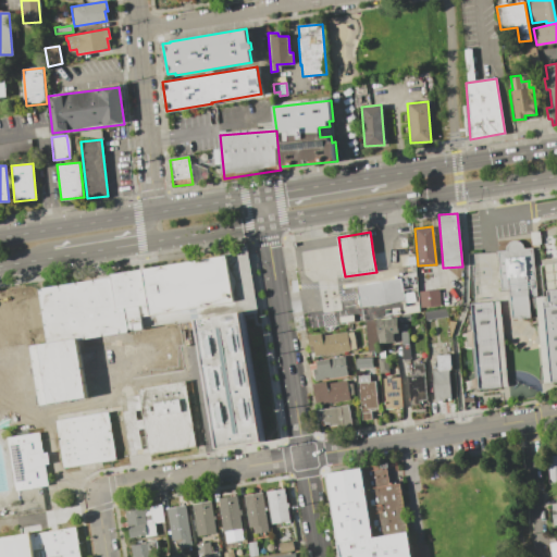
[(495,250),(499,291),(508,289),(510,319),(529,317),(528,296),(535,296),(531,247),(522,248),(521,244),(518,240),(512,239),(508,242),(505,246),(504,249),(495,250)]
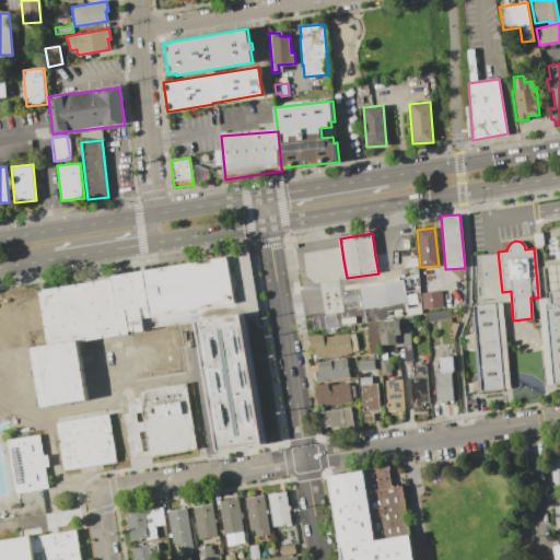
[(30,347),(47,345),(38,292),(42,291),(42,289),(111,278),(111,276),(228,256),(226,248),(246,245),(258,314),(245,316),(265,443),(216,451),(216,445),(195,323),(175,325),(175,324),(144,328),(144,330),(133,333),(133,331),(77,341),(86,399),(39,407),(30,347)]
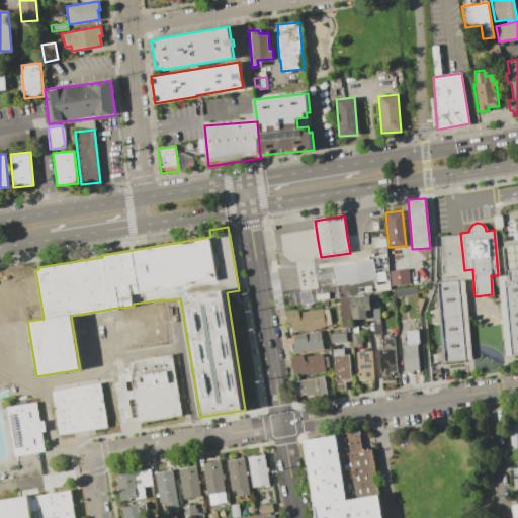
[(332,265),(335,287),(376,281),(373,259),(332,265)]
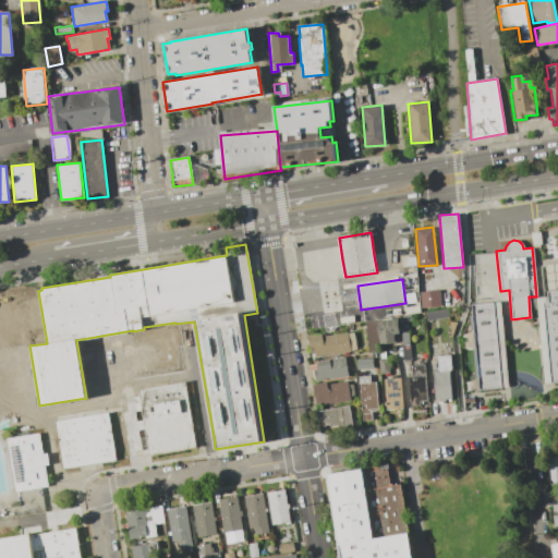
[(536,298),(547,296),(547,291),(557,289),(557,381),(544,384),(536,298)]
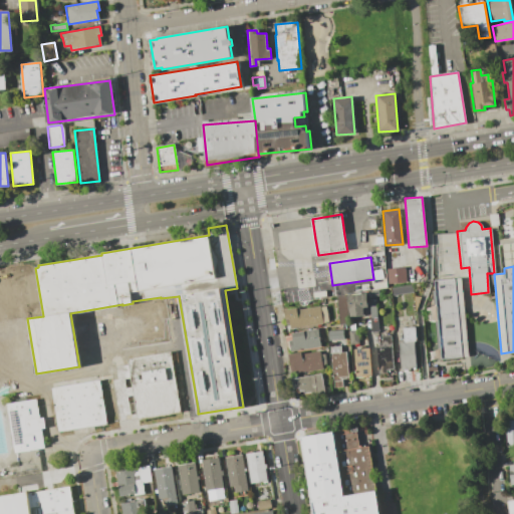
[(405,267),(406,282),(388,283),(387,269),(405,267)]
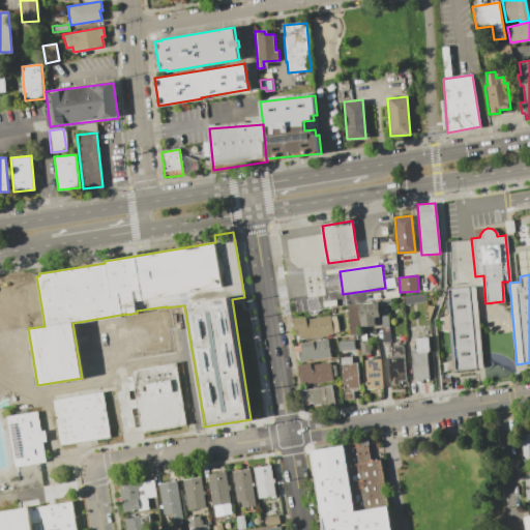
[(474,287),(481,367),(454,370),(453,361),(450,362),(448,331),(451,331),(447,289),(474,287)]
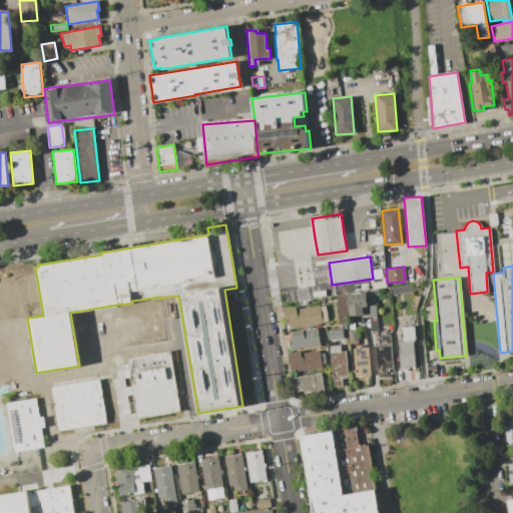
[(366,293),(367,306),(362,307),(363,315),(349,316),(347,295),(366,293)]
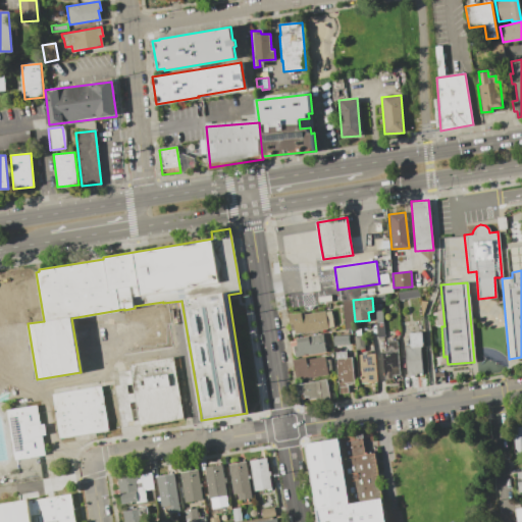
[(351,300),(354,328),(345,329),(342,301),(351,300)]
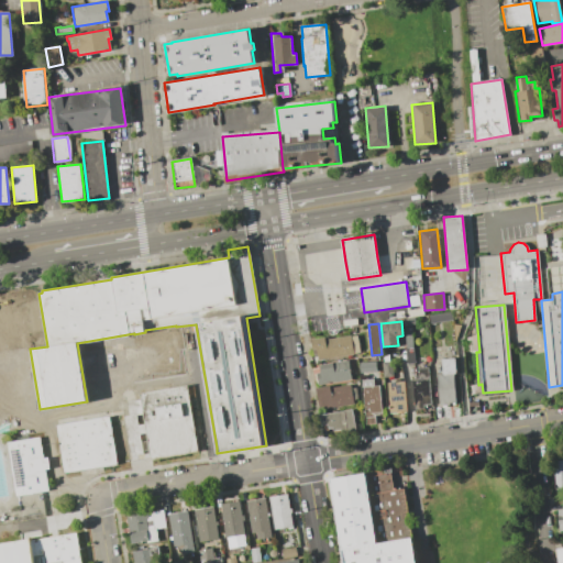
[(324,337),(324,339),(356,334),(357,341),(359,340),(360,345),(359,345),(360,352),(353,352),(353,354),(318,360),(317,353),(313,354),(310,339),(324,337)]
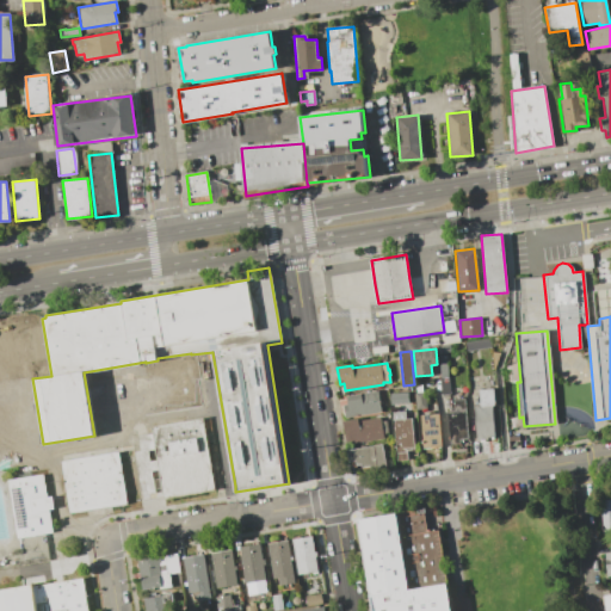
[(477,406),(477,403),(476,403),(476,396),(479,396),(479,389),(492,388),(494,405),(491,405),(493,436),(486,437),(486,439),(476,440),(474,407),(477,406)]
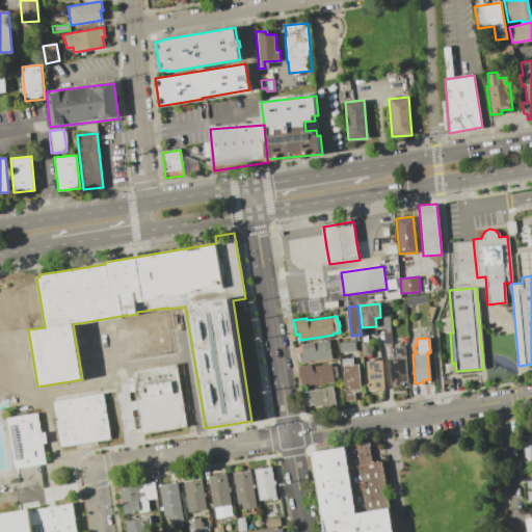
[(302,351),(301,344),(328,340),(331,358),(300,363),(298,351),(302,351)]
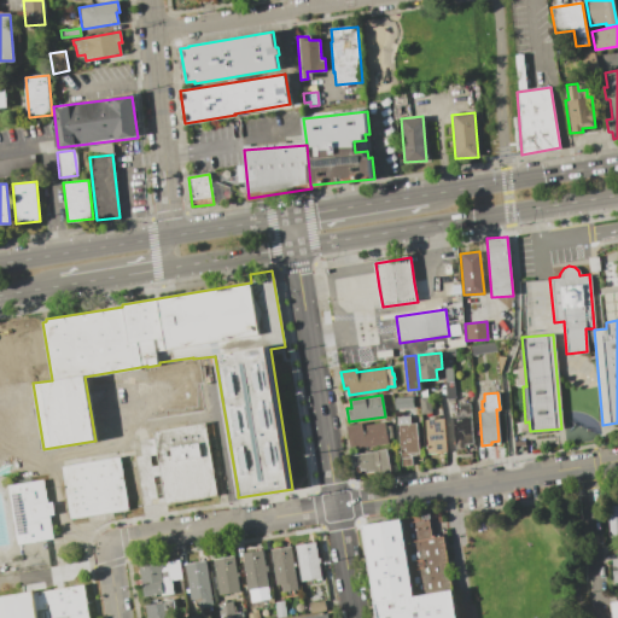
[(412,396),(413,407),(403,408),(403,410),(400,410),(400,408),(395,408),(394,398),(412,396)]
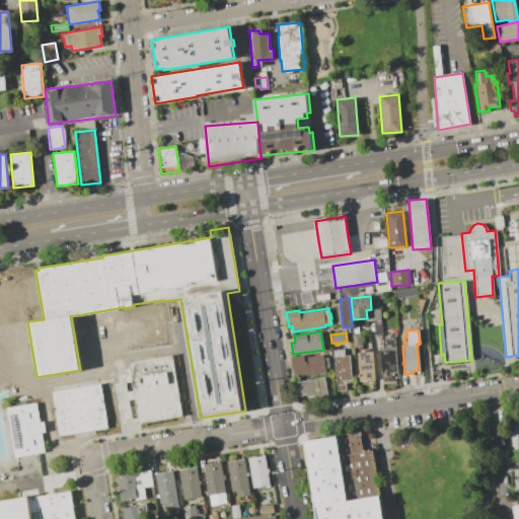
[(360,332),(361,347),(353,348),(351,334),(360,332)]
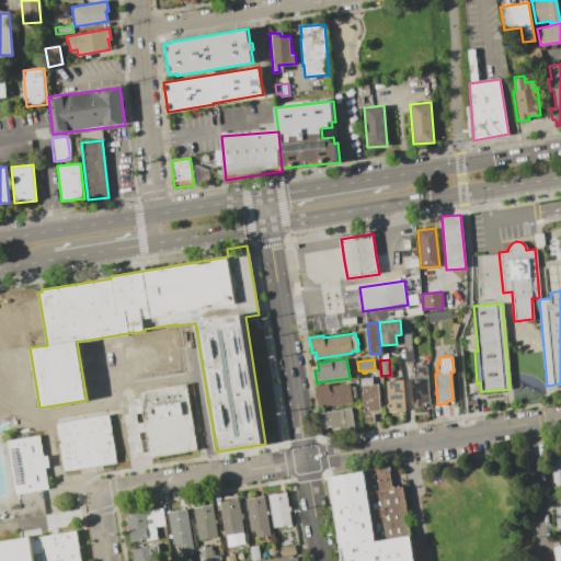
[(416,376),(415,365),(425,364),(428,402),(422,403),(422,407),(412,408),(409,377),(416,376)]
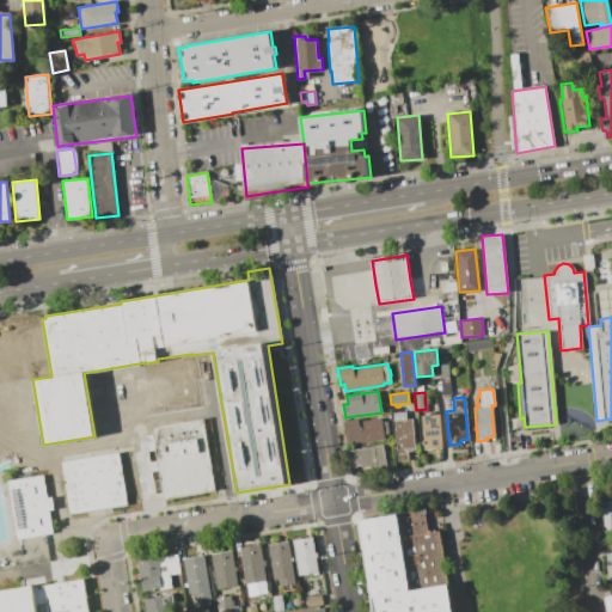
[(405,411),(405,420),(411,418),(414,448),(407,450),(408,460),(397,461),(392,412),(405,411)]
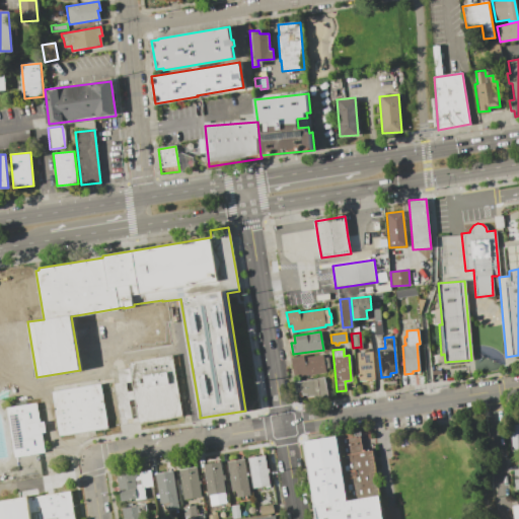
[(371,351),(374,379),(359,380),(359,376),(357,376),(357,374),(358,374),(356,353),(371,351)]
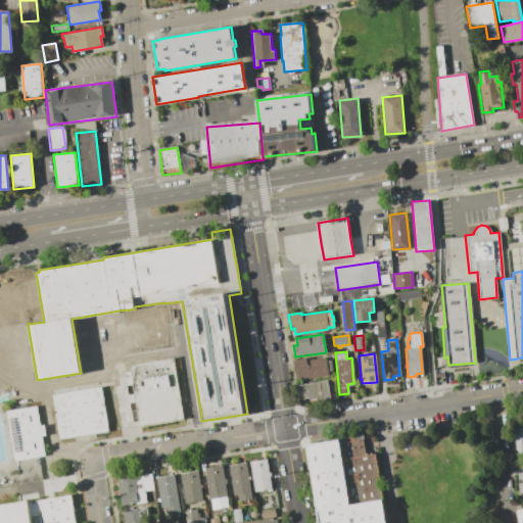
[(306,358),(306,360),(325,357),(325,360),(330,359),(332,369),(327,370),(328,375),(296,380),(293,360),(306,358)]
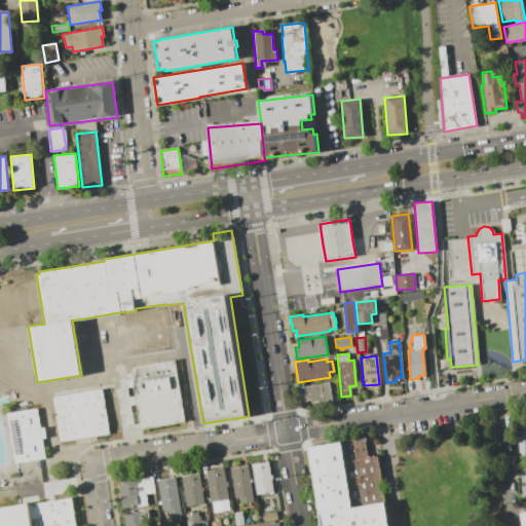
[(129,367),(174,360),(183,418),(184,422),(140,428),(140,427),(136,404),(135,396),(133,385),(130,373),(129,367)]
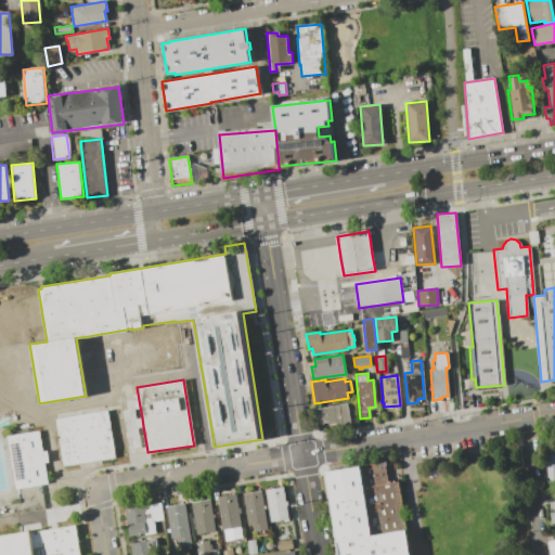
[(138,394),(140,407),(133,408),(136,418),(142,417),(143,426),(137,427),(140,448),(132,449),(131,437),(126,438),(121,410),(126,410),(124,396),(138,394)]
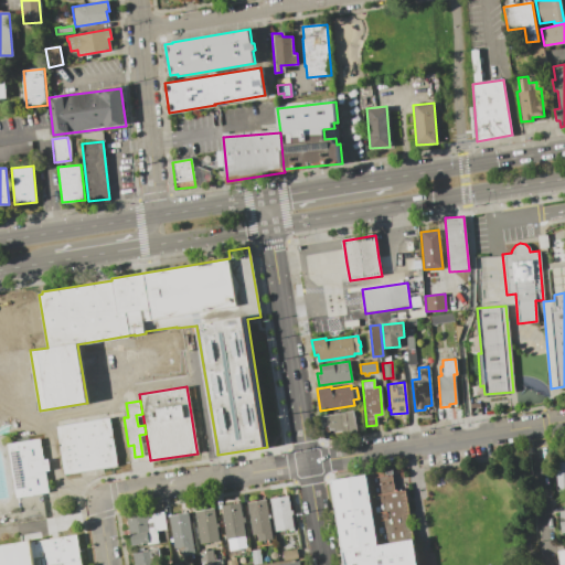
[(353,411),(356,433),(348,434),(347,430),(333,433),(333,429),(329,429),(328,425),(322,426),(320,415),(353,411)]
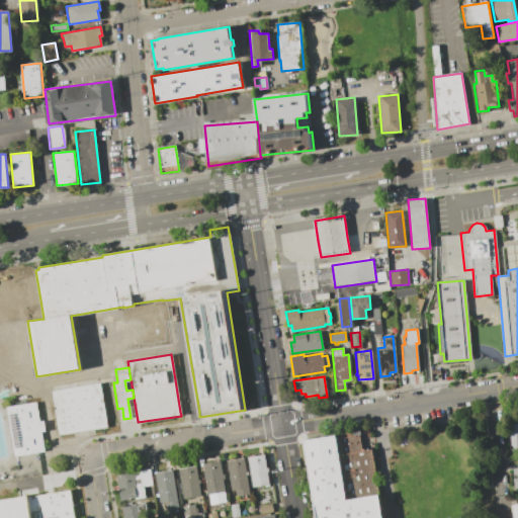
[(51,391),(54,408),(58,435),(107,427),(107,425),(100,382),(51,391)]
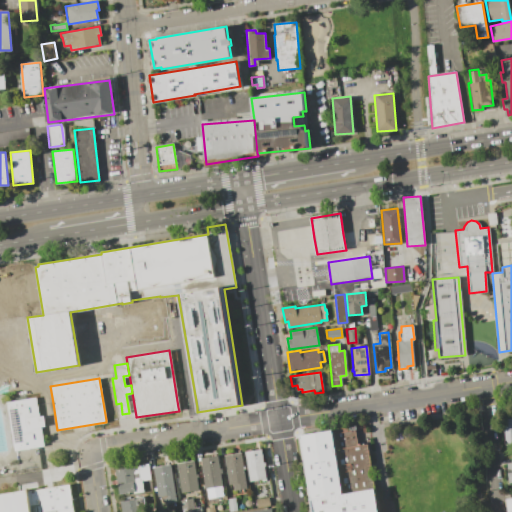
[(13,451),(5,402),(35,397),(37,406),(38,417),(42,416),(44,427),(39,428),(42,447),(36,448),(13,451)]
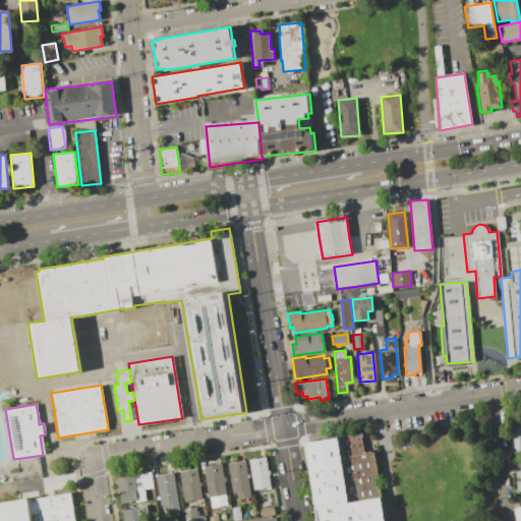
[(305,443),(317,520),(384,520),(370,431),(305,443)]
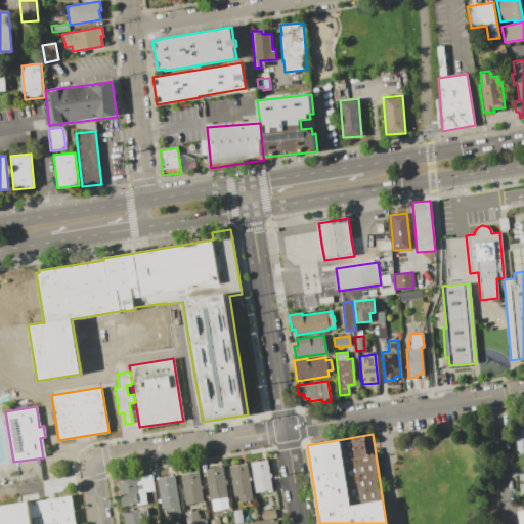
[(252,463),(267,460),(272,487),(257,490),(252,463)]
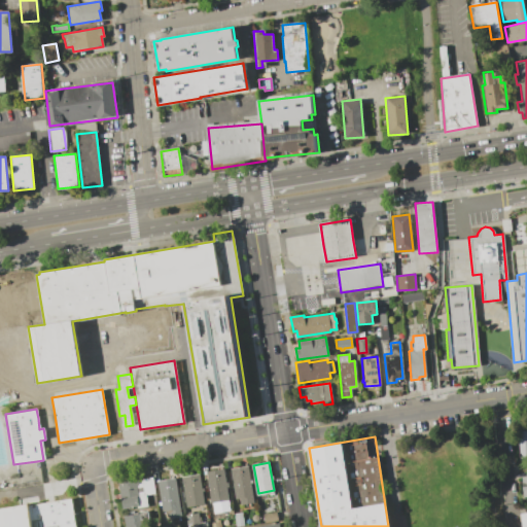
[(233,468),(248,465),(254,499),(244,501),(243,498),(238,498),(233,468)]
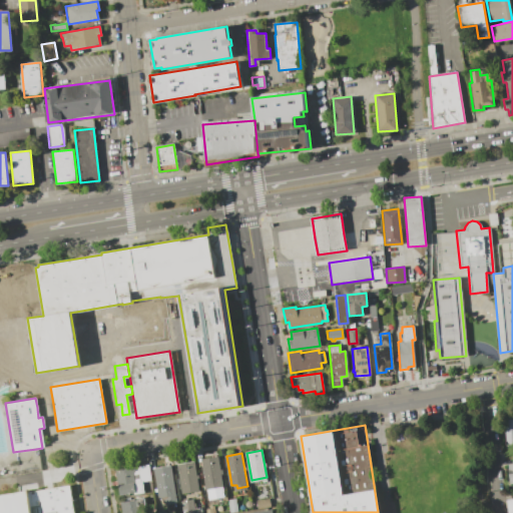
[(201,459),(217,456),(222,485),(207,488),(201,459)]
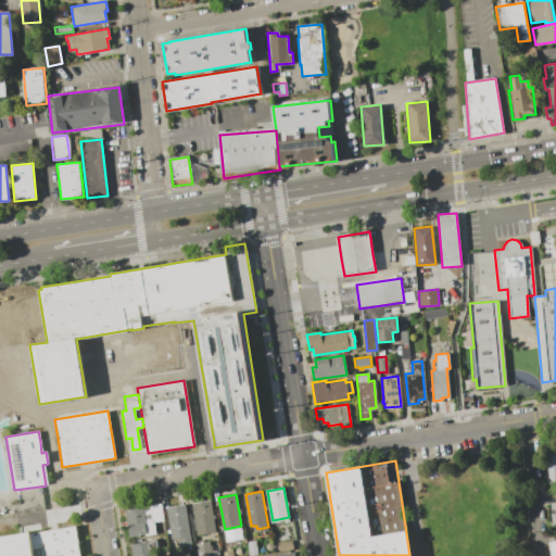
[(193,502),(210,500),(215,529),(198,531),(193,502)]
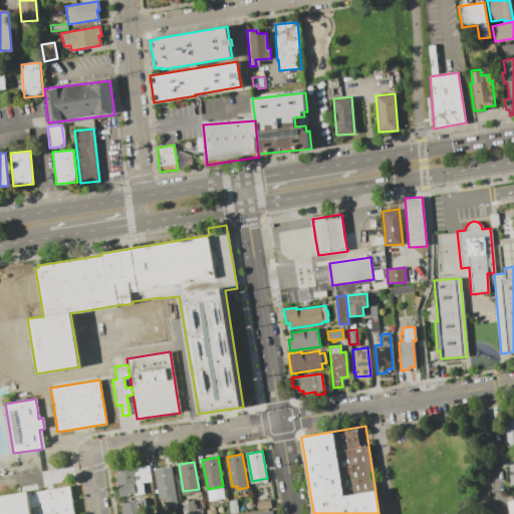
[(155,468),(171,465),(175,492),(160,495),(155,468)]
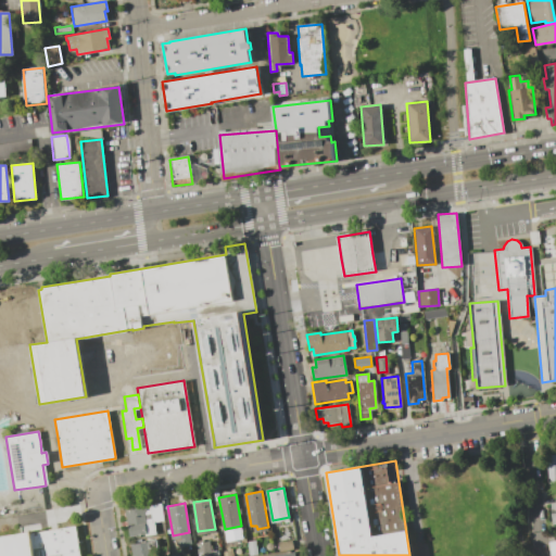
[(127,510),(131,536),(158,532),(155,520),(163,519),(161,504),(127,510)]
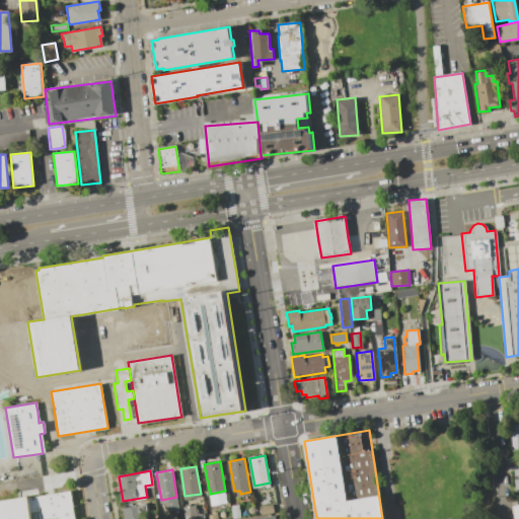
[(0,518),(0,501),(27,497),(27,498),(69,491),(73,518),(0,518)]
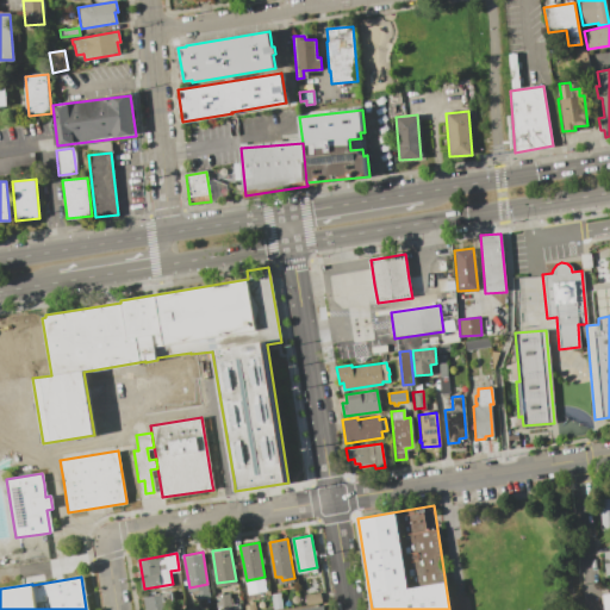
[(148,609),(145,597),(173,592),(174,601),(167,602),(168,609),(148,609)]
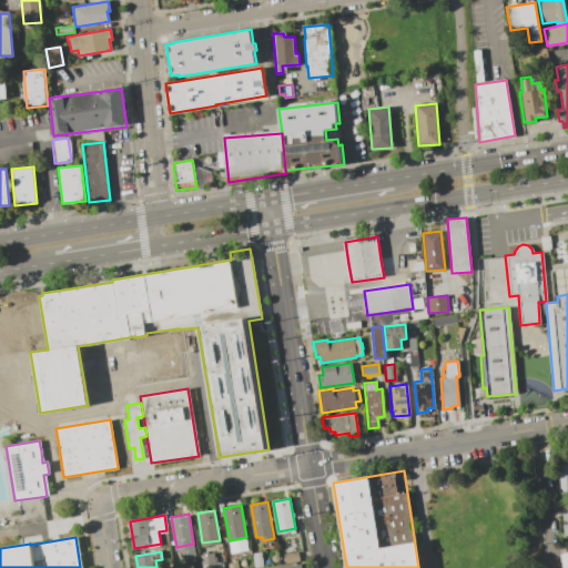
[(200,555),(201,567),(215,567),(213,553),(200,555)]
